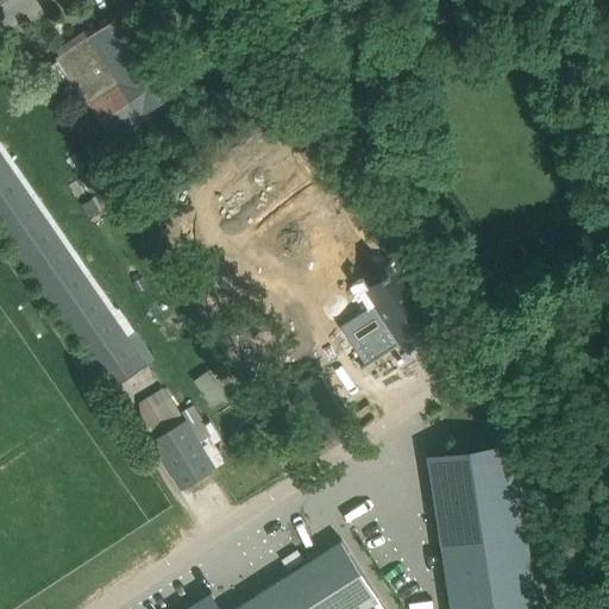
[(57,56),(70,75),(112,137),(144,114),(143,113),(183,87),(129,7),(88,35),(75,44),(71,41),(57,50),(60,54),(57,56)]
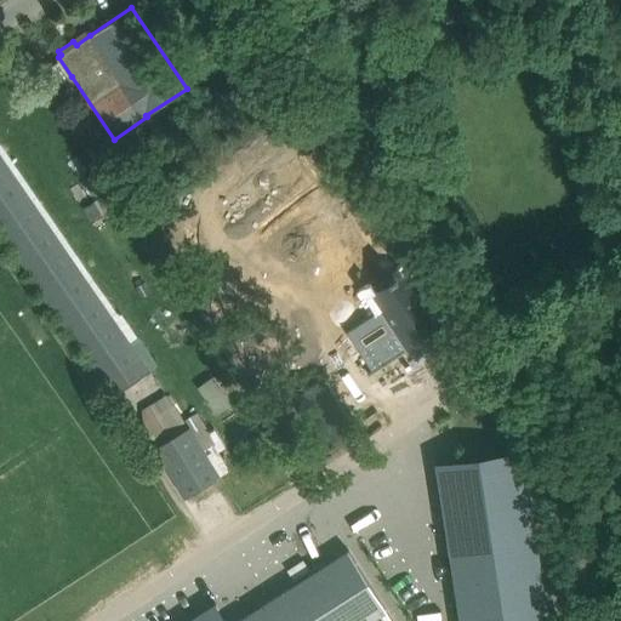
[(0,231),(113,396),(158,368),(138,339),(132,343),(0,152),(0,231)]
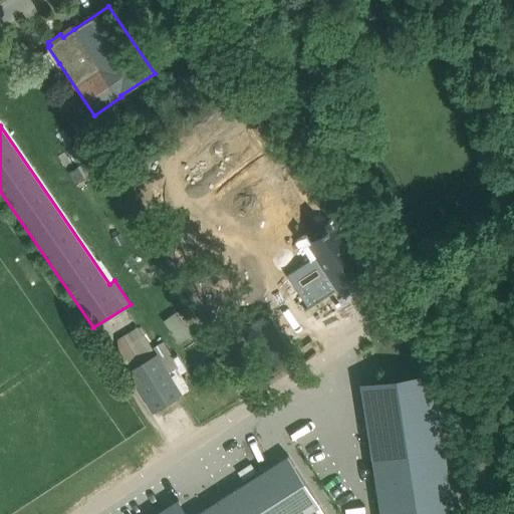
[(313,288),(308,291),(309,292),(371,255),(372,257),(373,256),(343,206),(342,206),(343,208),(329,216),(329,215),(322,219),(323,220),(316,224),(315,222),(314,223),(334,255),(318,265),(320,269),(307,278),(313,288)]
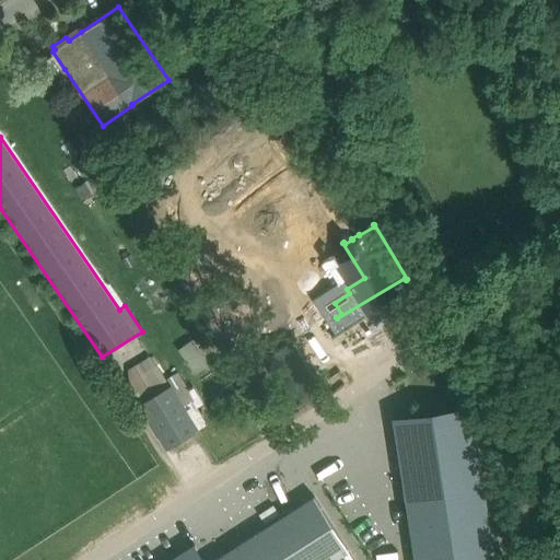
[(125,373),(142,403),(141,403),(168,448),(198,430),(208,424),(178,372),(165,378),(152,356),(125,373)]
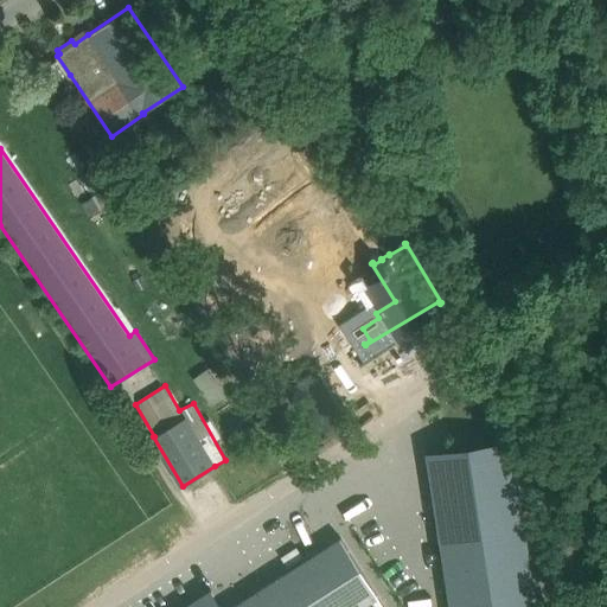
[(451,606),(536,606),(515,461),(432,474),(451,606)]
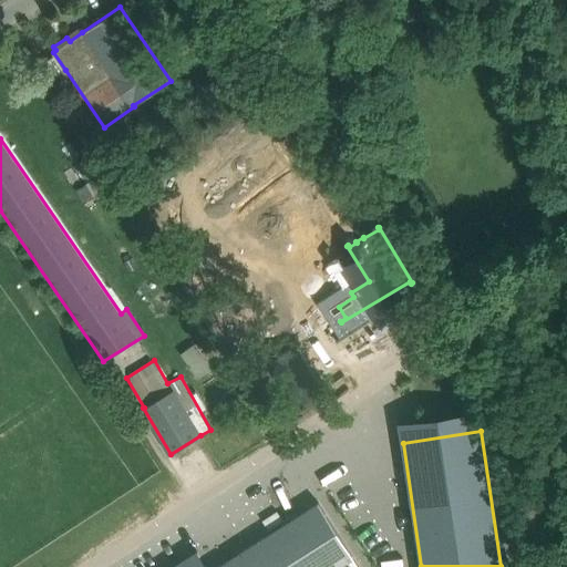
[(359,566),(318,503),(217,566),(205,566),(196,553),(197,553),(196,550),(171,566),(359,566)]
